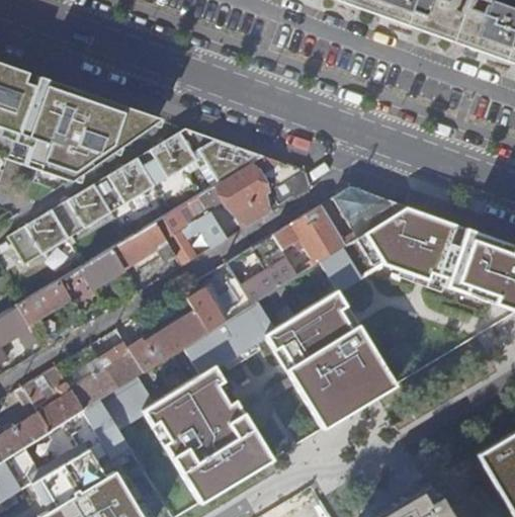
[(333,0),(381,17),(384,11),(353,0),(333,0)]
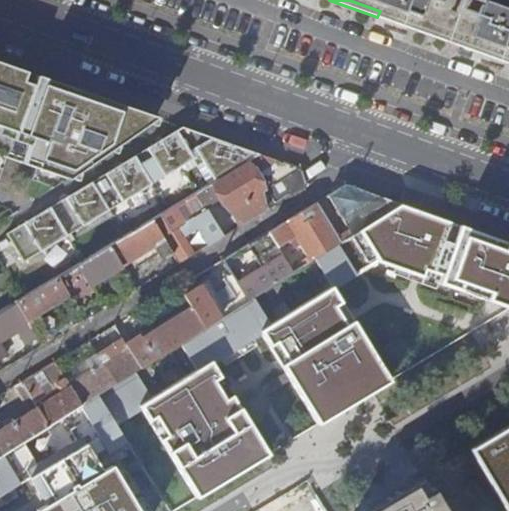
[(508,9),(484,0),(349,0),(380,11),(377,17),(394,23),(409,28),(411,22),(462,40),(460,46),(484,55),(506,63),(508,58),(508,9)]
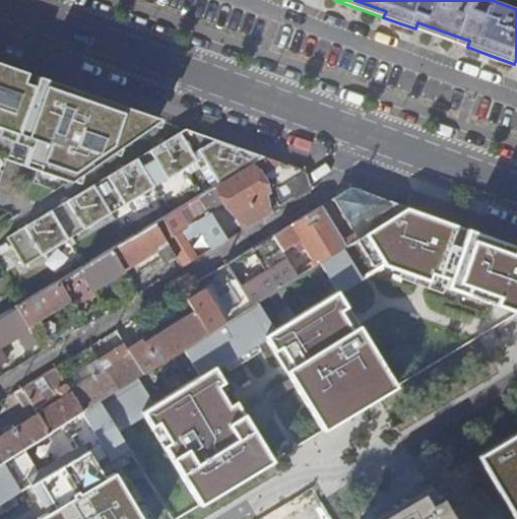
[(417,22),(415,28),(467,47),(469,41),(417,22)]
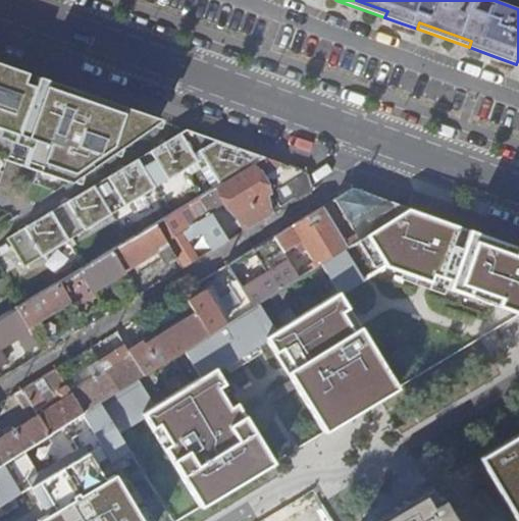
[(0,215),(6,210),(2,204),(0,205),(0,149),(63,176),(159,119),(74,90),(72,97),(0,69),(0,215)]
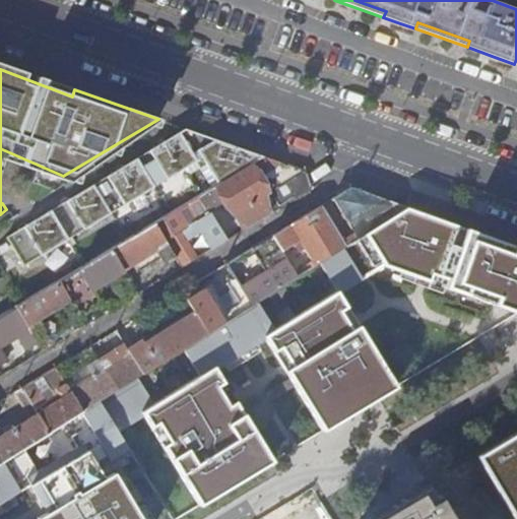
[(185,128),(7,237),(23,261),(201,154),(219,184),(264,156),(185,128)]
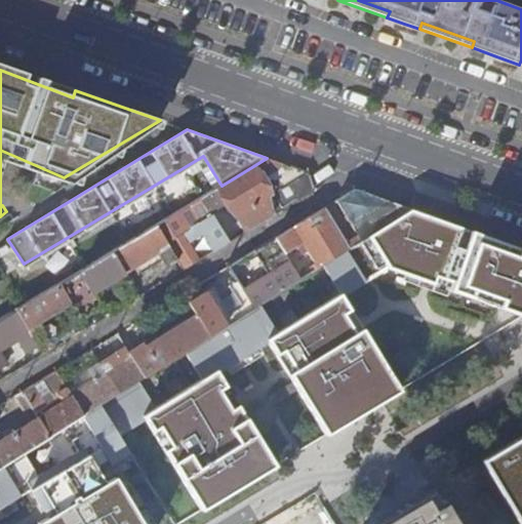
[(283,164),(267,158),(222,186),(158,225),(178,257),(185,269),(200,259),(190,243),(206,233),(216,249),(231,241),(210,210),(227,200),(236,216),(241,213),(250,229),(313,192),(309,173),(292,167),(266,183),(263,177),(283,164)]
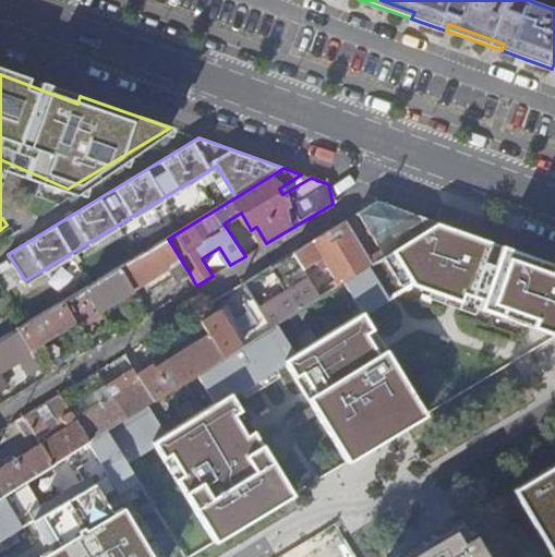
[(414,237),(437,222),(376,201),(358,212),(385,255),(414,237)]
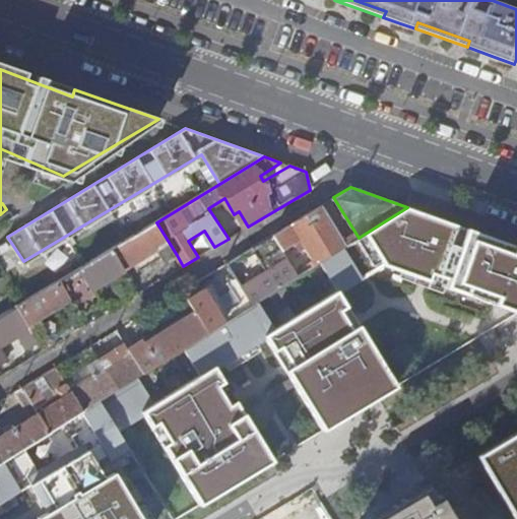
[(324,259),(354,240),(351,236),(342,241),(321,205),(272,235),(282,250),(287,247),(291,252),(297,248),(297,245),(296,243),(300,239),(316,264),(318,263),(324,259)]
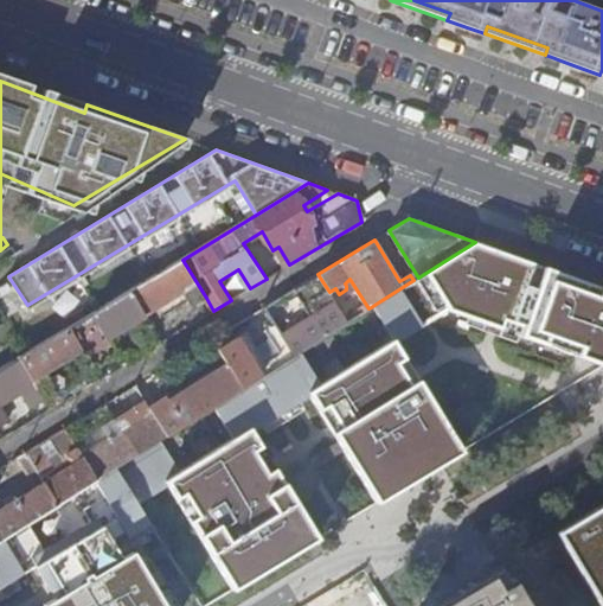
[(414,280),(378,303),(403,343),(457,311),(602,365),(602,287),(595,285),(565,274),(536,263),(487,247),(475,242),(450,257),(418,278),(414,280)]
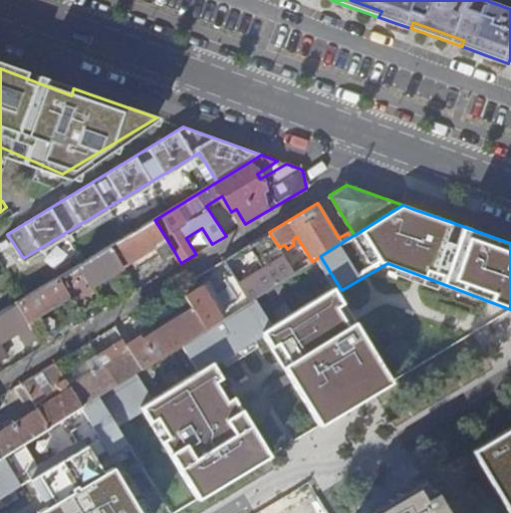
[(175,252),(155,220),(120,240),(110,246),(121,262),(131,257),(136,266),(149,258),(144,250),(159,240),(169,256),(175,252)]
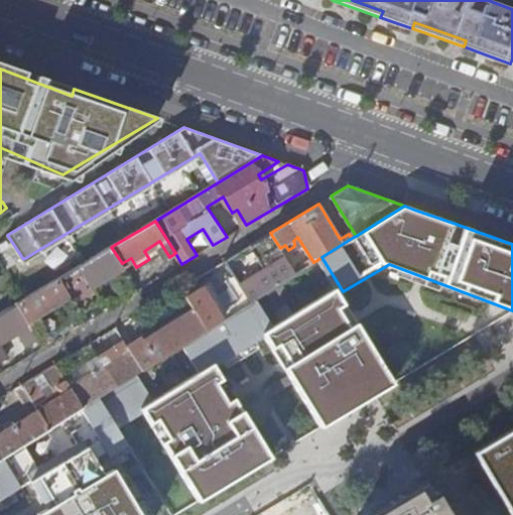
[(280,248),(270,233),(257,241),(271,265),(240,283),(243,287),(251,301),(252,301),(261,295),(296,273),(280,248)]
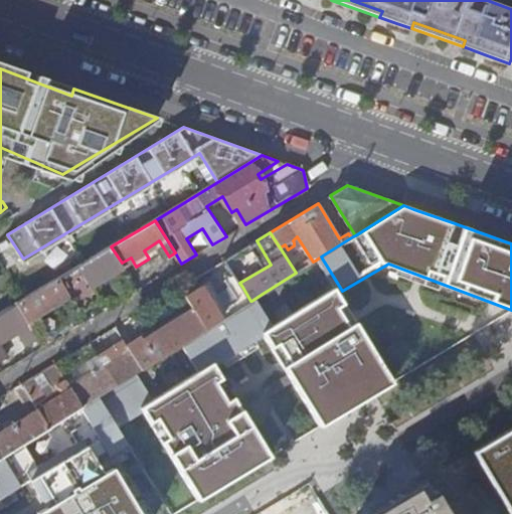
[(93,285),(124,267),(122,263),(111,246),(60,278),(71,296),(80,312),(102,300),(93,285)]
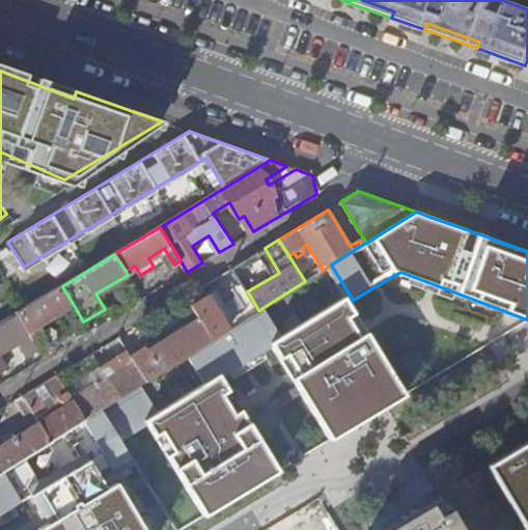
[(314,267),(311,261),(303,267),(306,272),(314,267)]
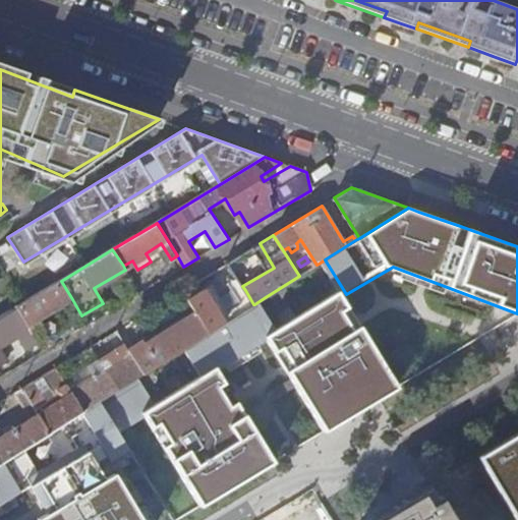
[(61,281),(17,307),(29,326),(72,299),(61,281)]
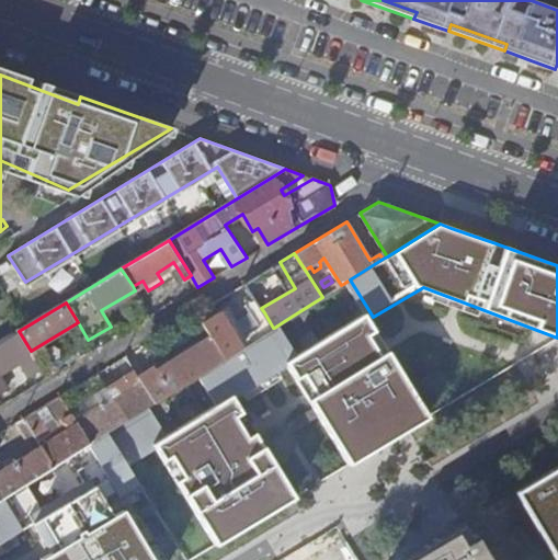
[(226,357),(273,328),(264,312),(253,320),(257,328),(248,333),(229,305),(216,313),(211,304),(197,312),(213,335),(226,357)]
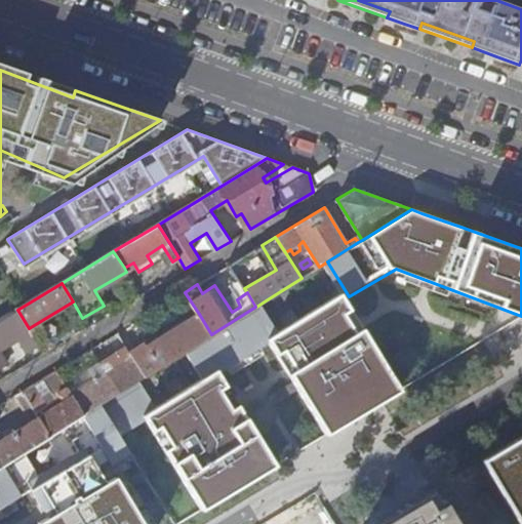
[(405,389),(349,296),(285,334),(278,339),(335,431),(405,389)]
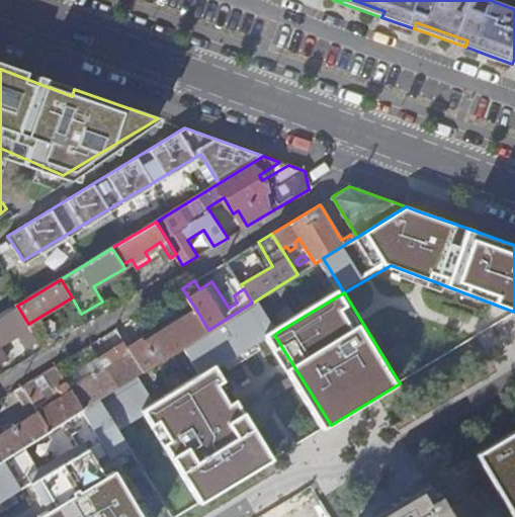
[(274,335),(281,330),(262,296),(253,303),(252,303),(208,330),(184,345),(203,377),(221,367),(274,335)]
